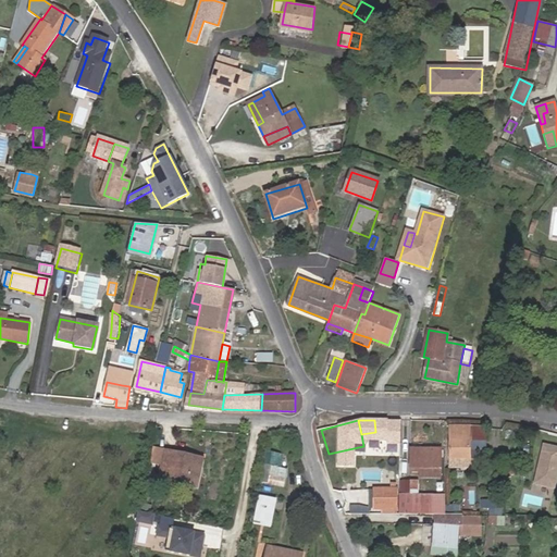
[(391,432),(390,421),(374,420),(375,432),(391,432)]
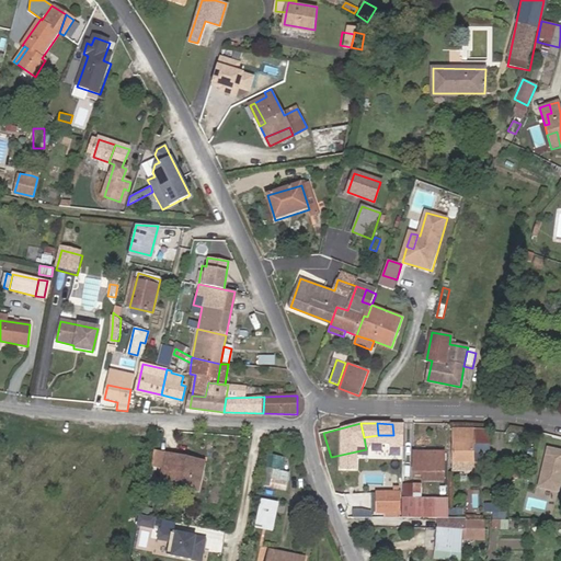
[(402,447),(403,424),(393,424),(393,447),(402,447)]
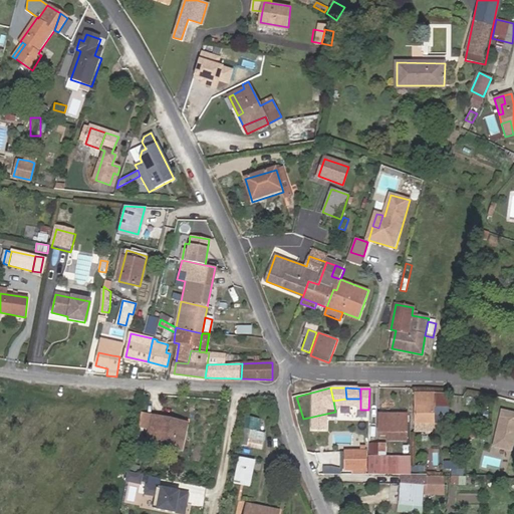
[(435,417),(435,407),(435,395),(417,395),(418,426),(438,425),(439,425),(440,417),(435,417)]
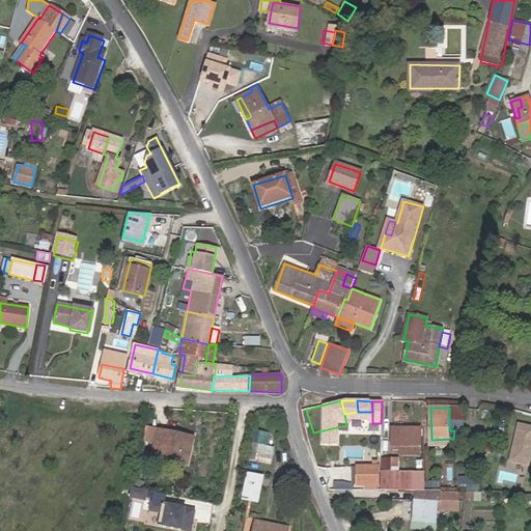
[(449,408),(449,420),(464,420),(464,409),(449,408)]
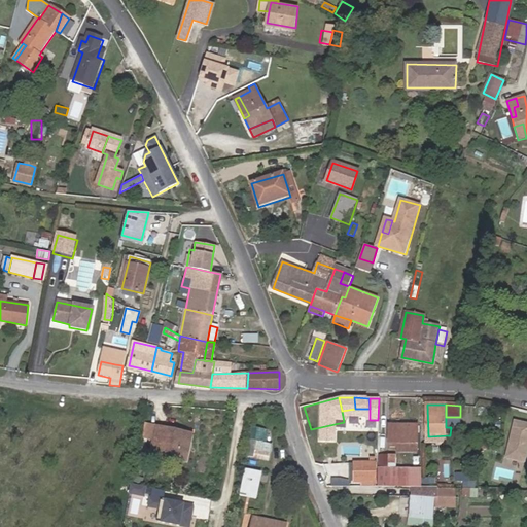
[(460,427),(460,417),(446,417),(446,427),(451,427),(460,427)]
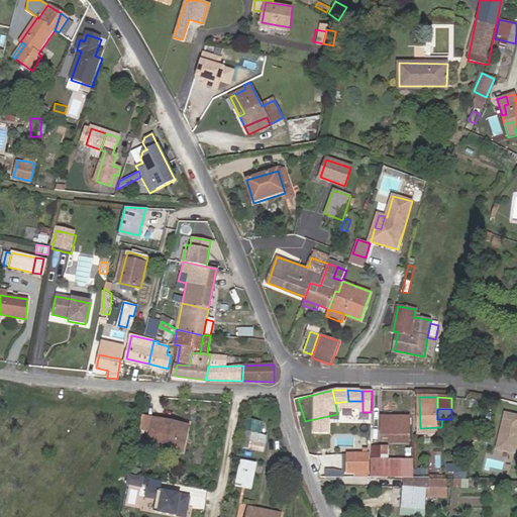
[(515,452),(516,445),(516,415),(505,413),(497,448),(515,452)]
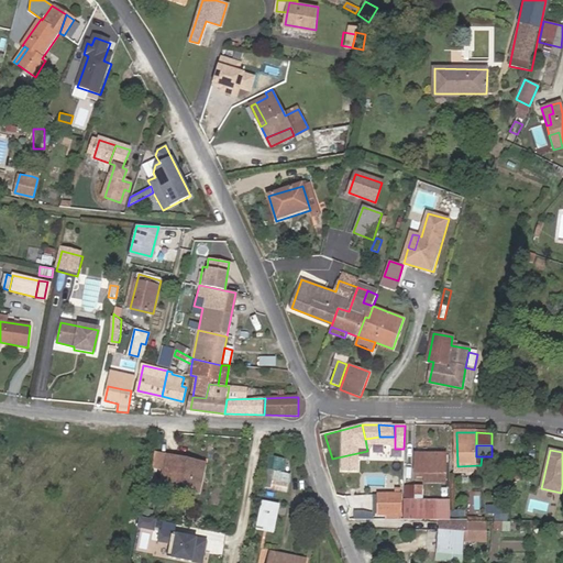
[(416,477),(446,476),(446,454),(415,455),(416,477)]
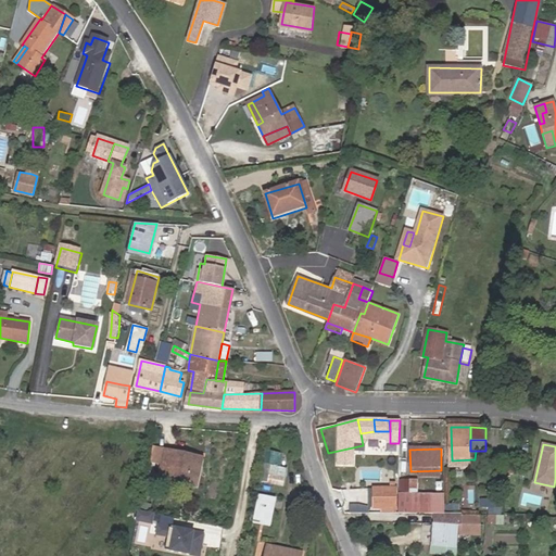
[(165,465),(168,452),(156,450),(154,463),(165,465)]
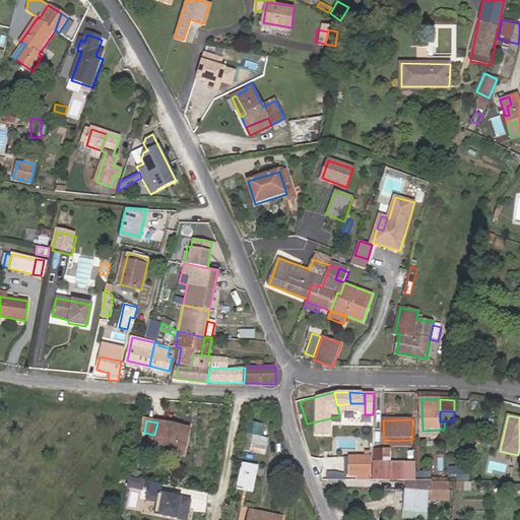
[(263,437),(266,425),(248,421),(243,450),(251,452),(253,444),(267,447),(269,438),(263,437)]
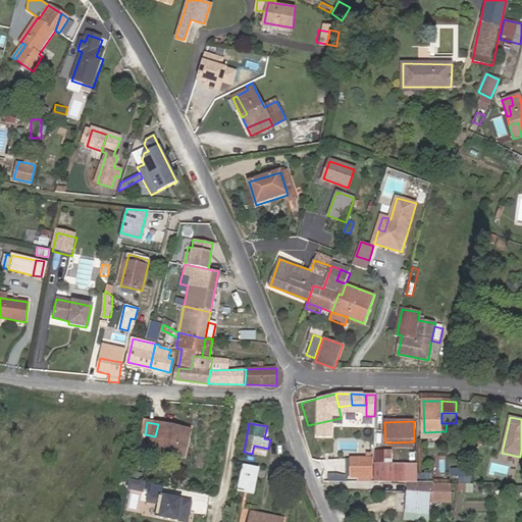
[(181,446),(180,452),(180,455),(187,456),(192,431),(158,424),(155,436),(153,446),(166,449),(168,442),(181,446)]
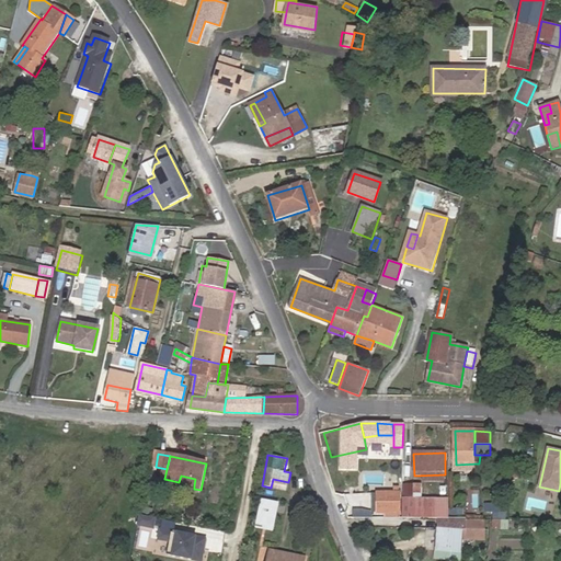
[(479,472),(478,464),(456,465),(456,472),(479,472)]
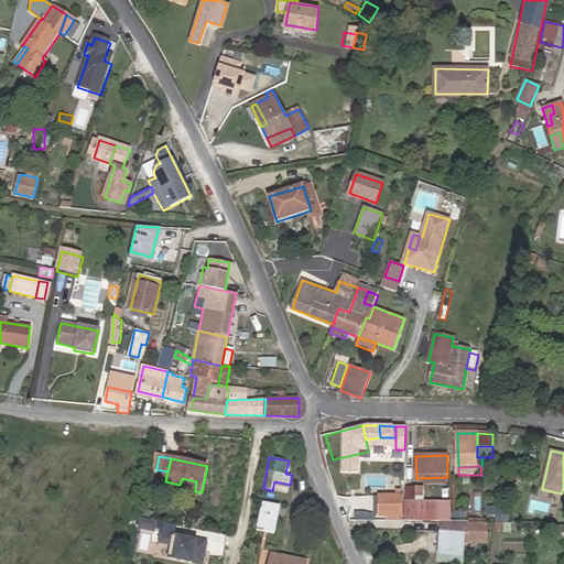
[(180,485),(195,488),(196,481),(182,478),(180,485)]
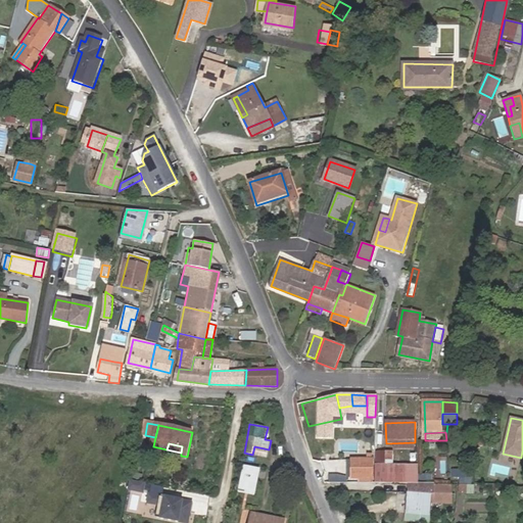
[(268,457),(269,449),(254,446),(252,455),(268,457)]
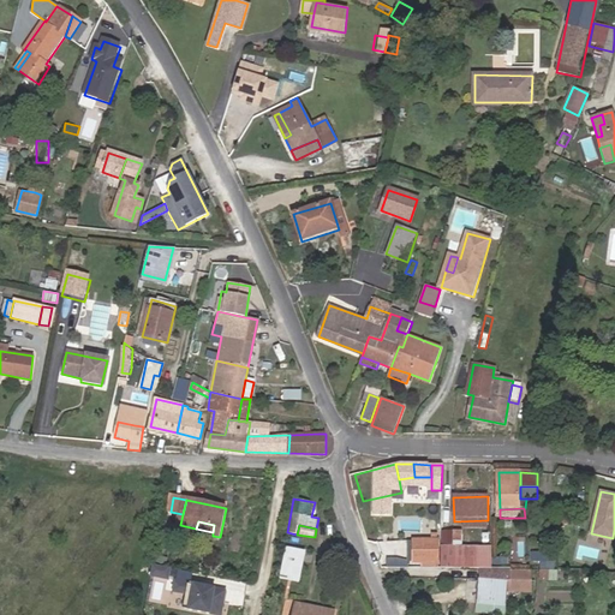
[(476,573),(475,549),(460,550),(460,545),(452,545),(452,532),(440,532),(440,542),(441,565),(441,574),(476,573)]
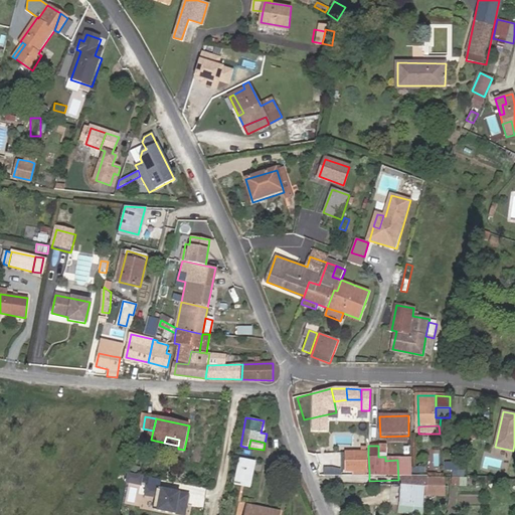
[(369,473),(368,454),(340,453),(340,472),(369,473)]
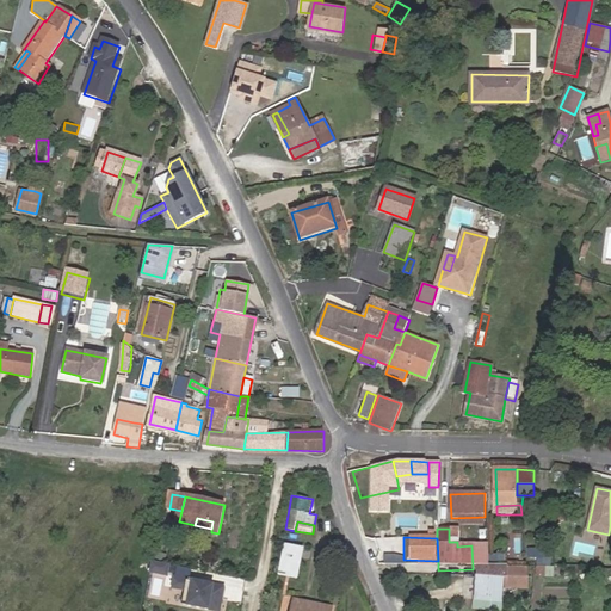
[(297,578),(303,545),(285,542),(279,574),(297,578)]
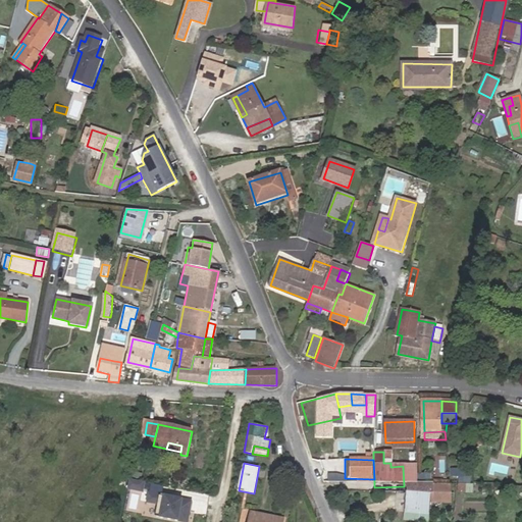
[(413,466),(403,466),(404,486),(408,486),(414,486),(413,466)]
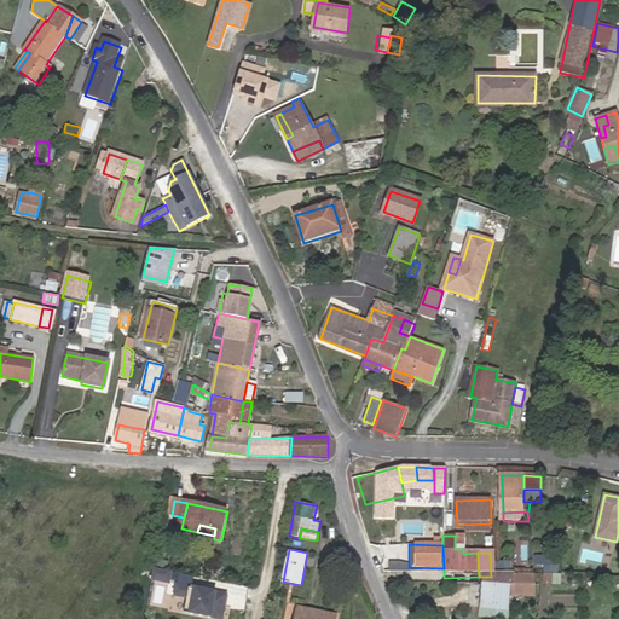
[(536,556),(536,568),(549,567),(549,555),(536,556)]
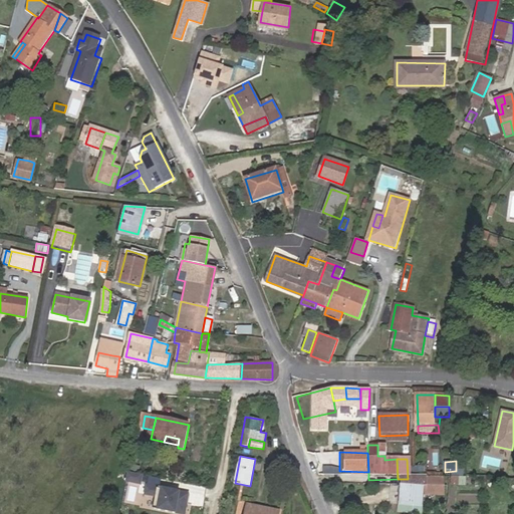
[(143,477),(129,475),(126,484),(142,487),(143,477)]
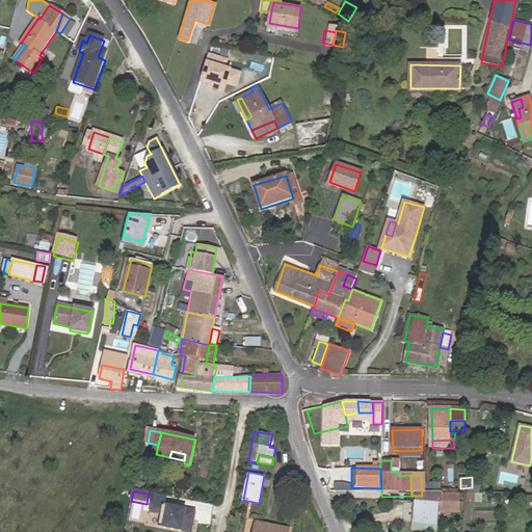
[(478,502),(478,494),(467,494),(467,502),(478,502)]
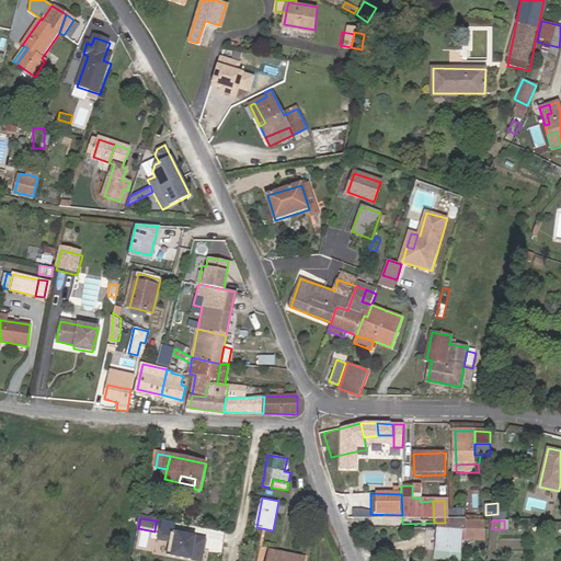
[(485,541),(485,522),(464,523),(462,534),(461,540),(485,541)]
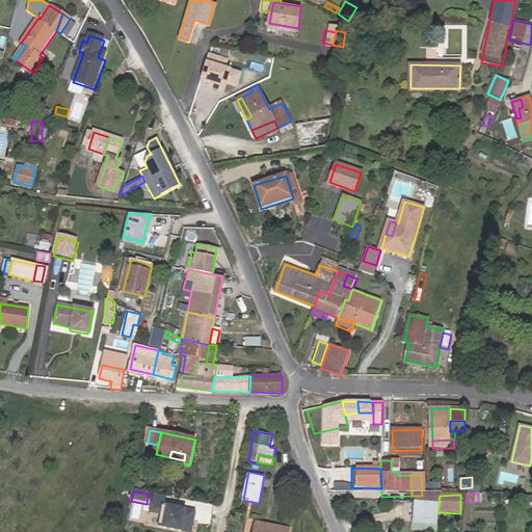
[(439,506),(440,496),(422,496),(416,496),(416,505),(439,506)]
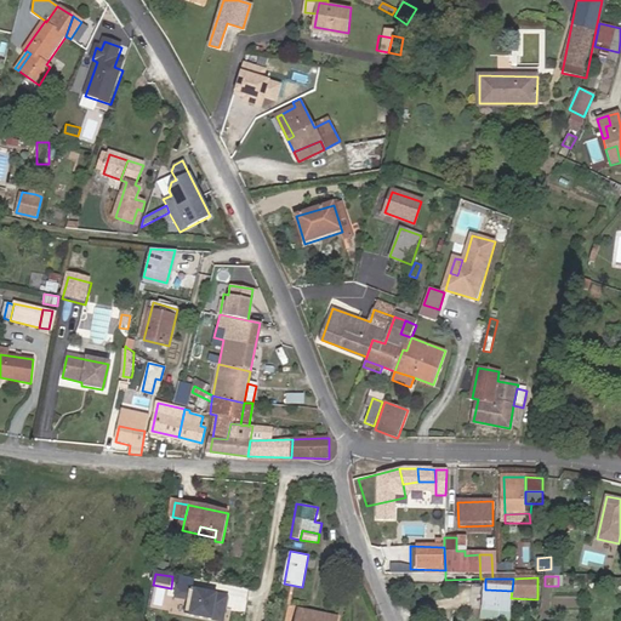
[(206,620),(221,620),(226,598),(175,590),(174,599),(186,602),(182,616),(206,620)]
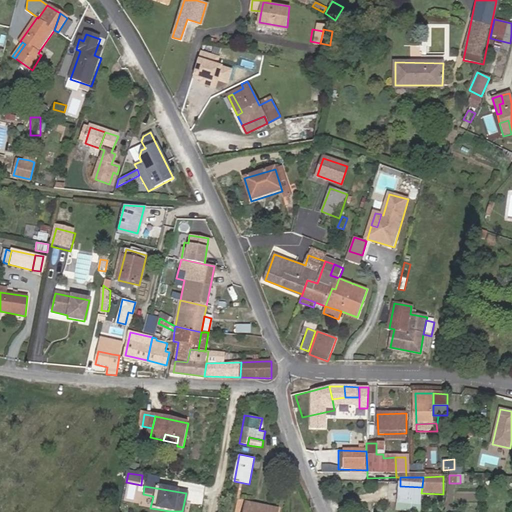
[(397,505),(420,506),(421,493),(422,487),(400,486),(397,486),(397,505)]
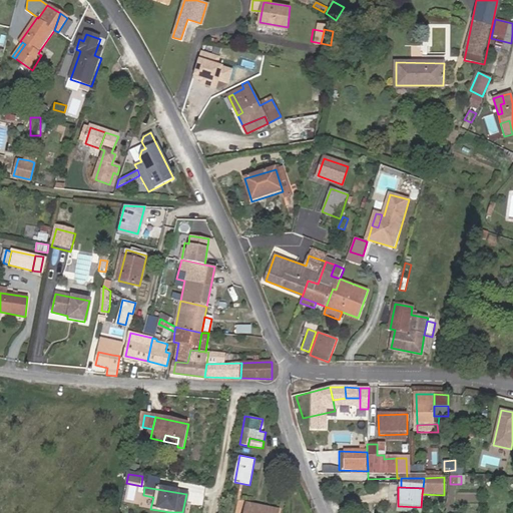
[(262,512),(264,507),(247,504),(244,512),(262,512)]
